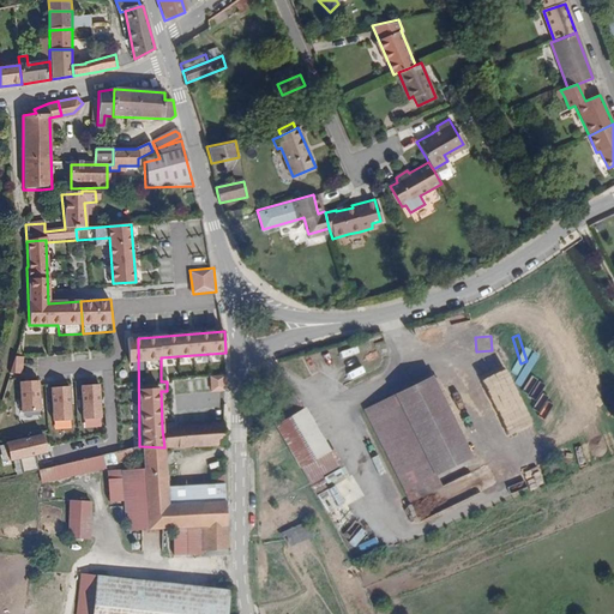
[(228,375),(211,375),(212,392),(228,391),(228,375)]
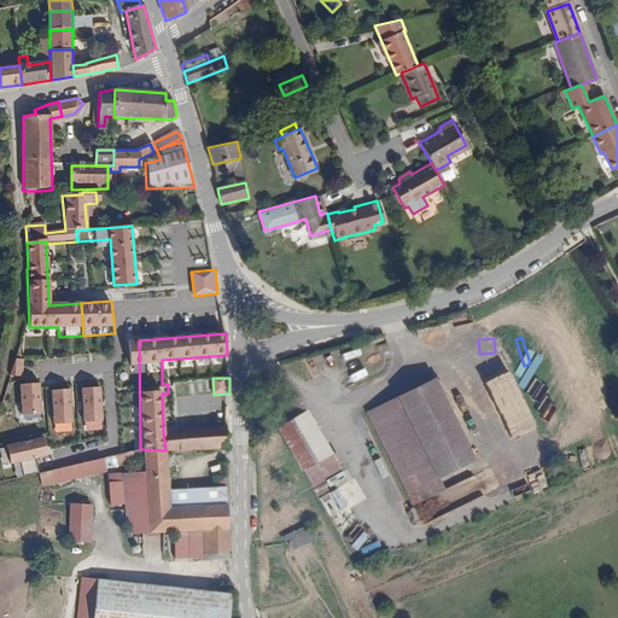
[(432,379),(398,396),(441,477),(473,460),(432,379)]
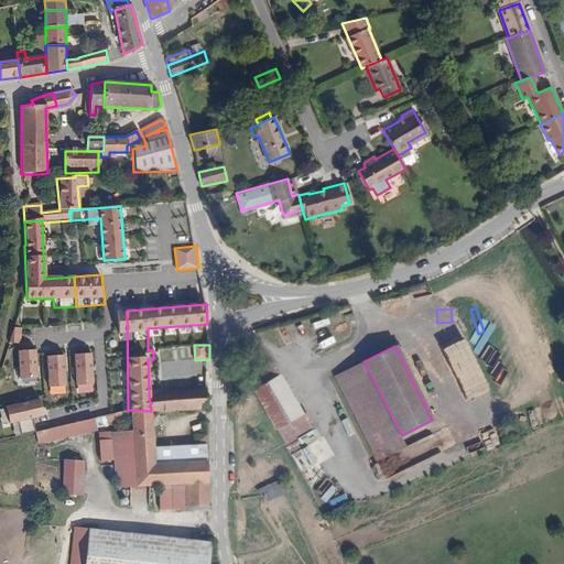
[(489,390),(479,366),(465,372),(454,348),(443,353),(464,401),(489,390)]
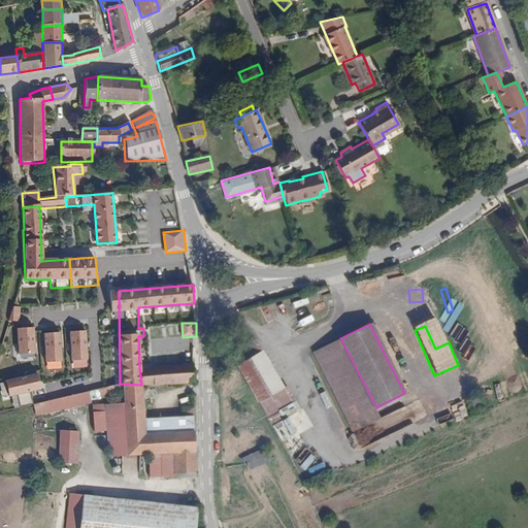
[(35,328),(18,329),(20,355),(37,354),(35,328)]
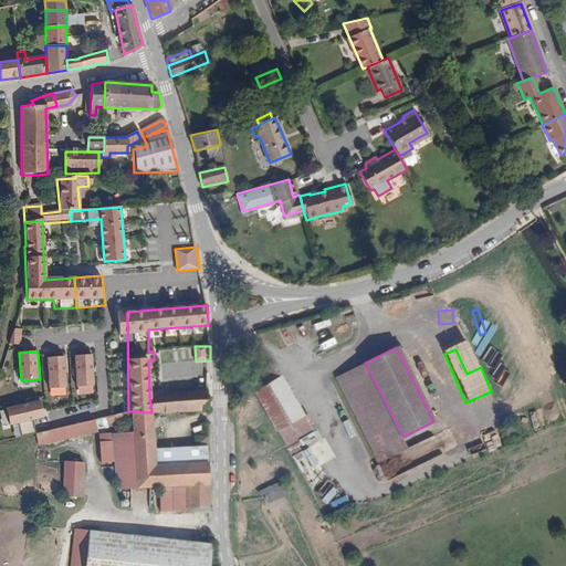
[(94,355),(75,356),(76,386),(96,386),(94,355)]
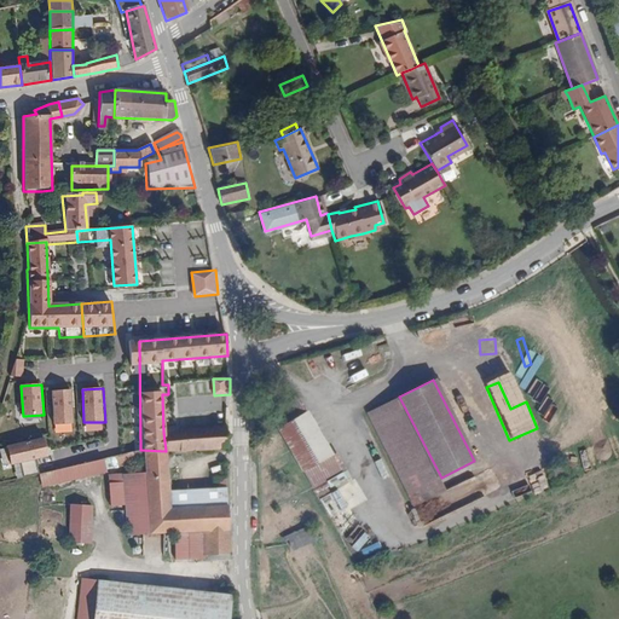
[(75,389),(55,391),(56,424),(75,424),(75,389)]
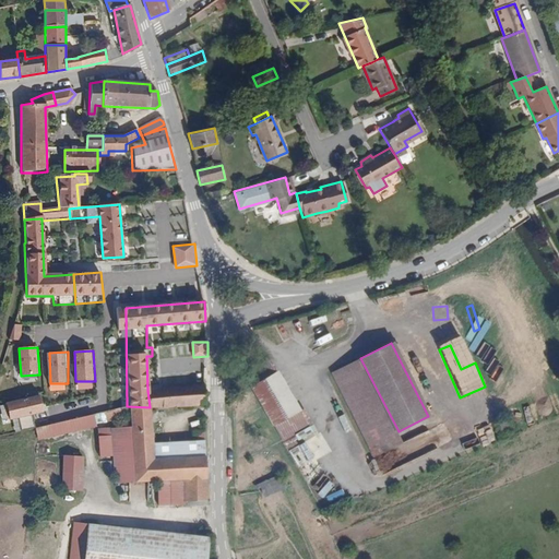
[(168,378),(168,389),(194,388),(197,357),(177,358),(177,378),(168,378)]
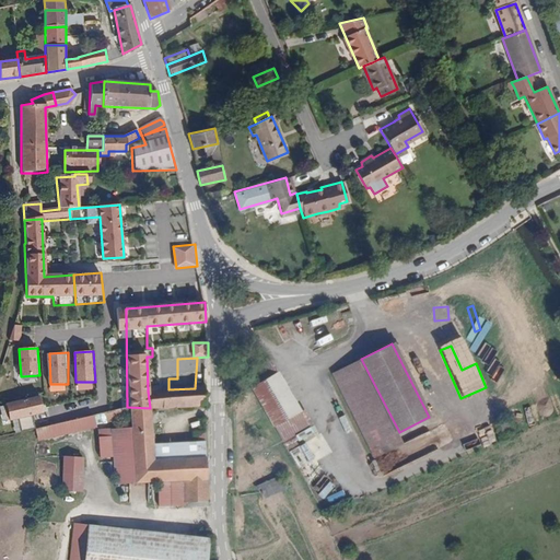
[(399,432),(361,359),(333,374),(371,447),(399,432)]
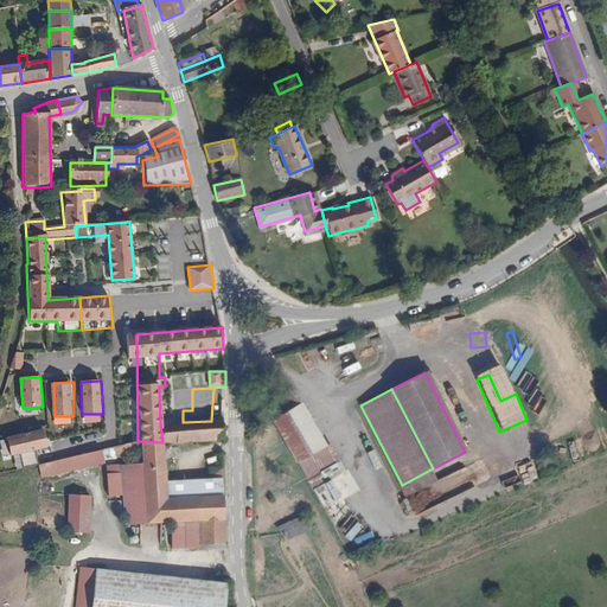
[(305,404),(275,425),(310,479),(337,464),(305,404)]
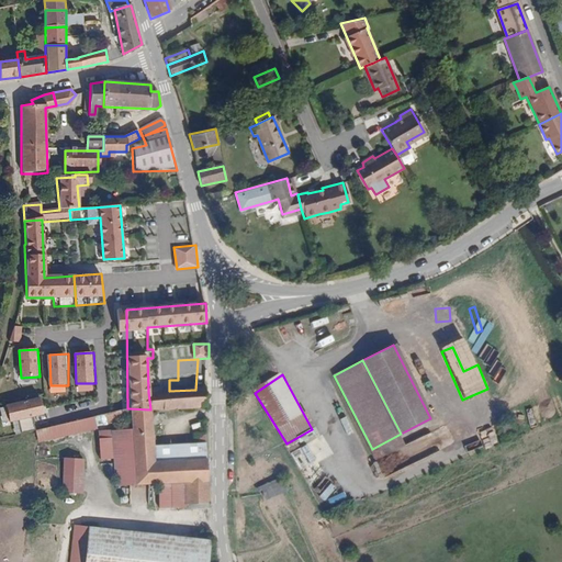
[(148,392),(150,409),(172,411),(205,407),(206,389),(195,390),(169,391),(148,392)]
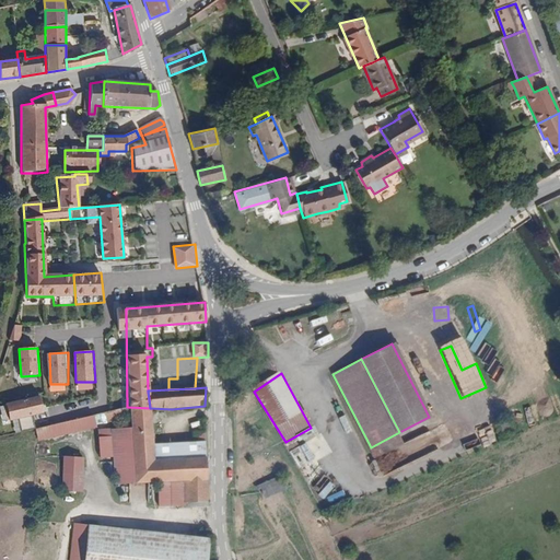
[(45,413),(42,397),(8,405),(11,421),(45,413)]
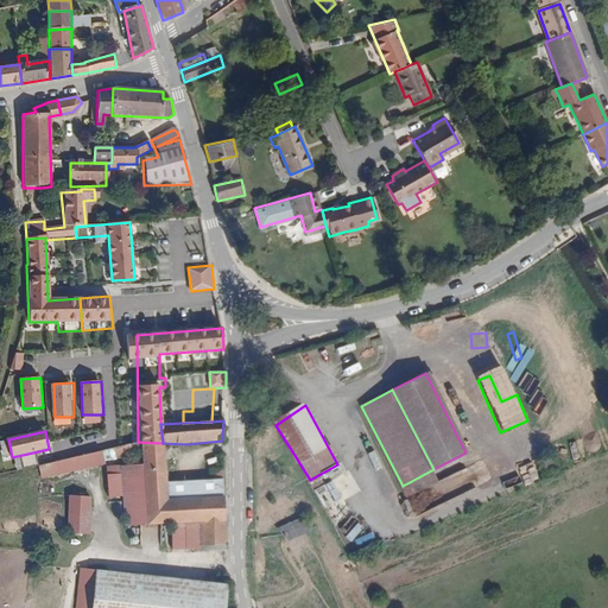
[(607,432),(587,439),(591,454),(607,448),(607,432)]
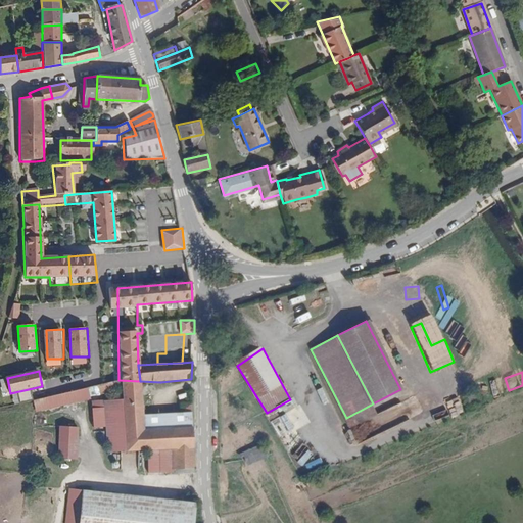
[(140,381),(119,380),(100,384),(102,392),(125,387),(125,398),(93,398),(93,425),(105,425),(105,449),(152,449),(193,448),(192,419),(191,402),(183,402),(183,413),(184,428),(141,429),(141,414),(140,381)]
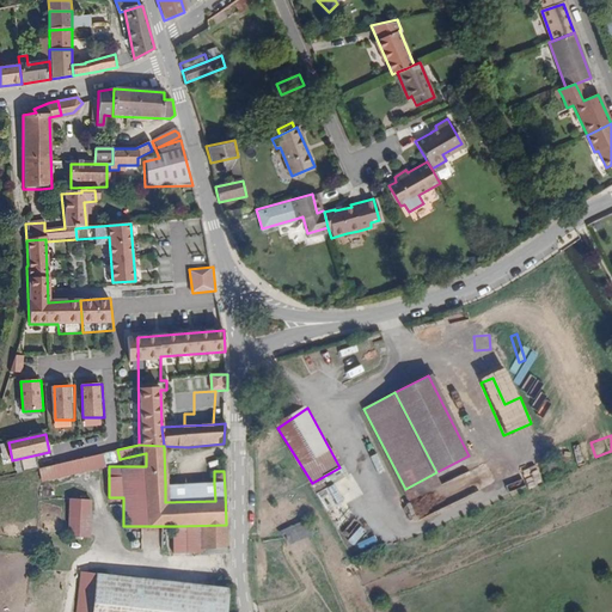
[(99,454),(38,467),(40,479),(102,465),(99,454)]
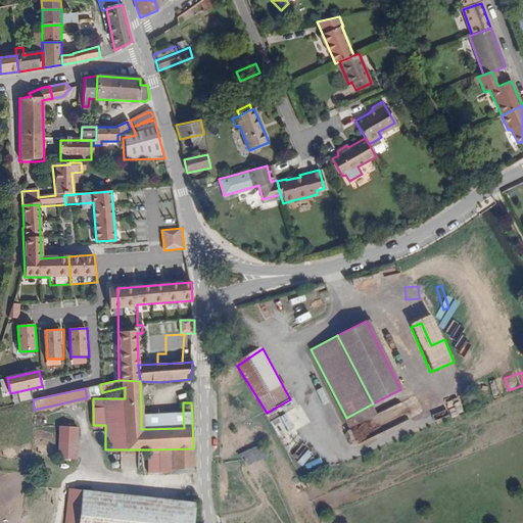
[(184,428),(183,413),(141,414),(141,429),(184,428)]
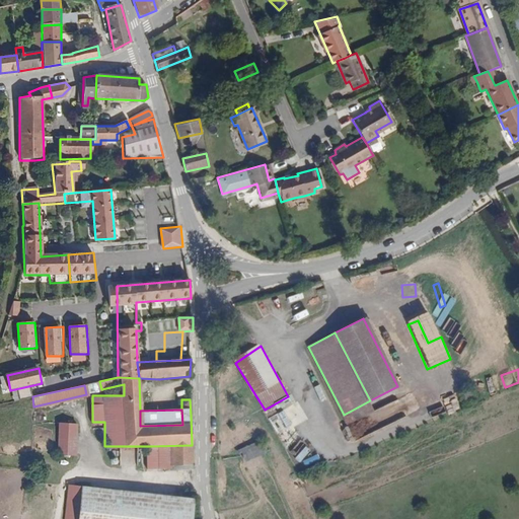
[(272,416),(279,431),(292,425),(286,410),(272,416)]
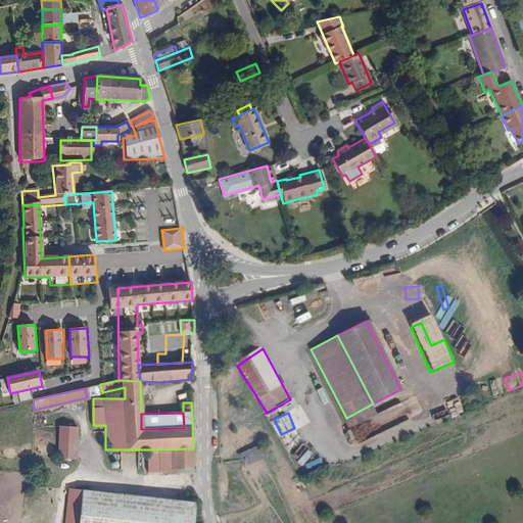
[(79,430),(61,429),(59,459),(78,461),(79,430)]
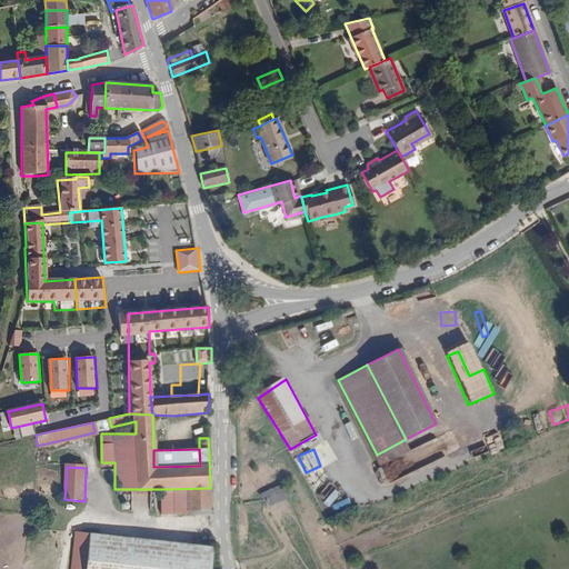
[(269,507),(290,498),(285,485),(263,492),(269,507)]
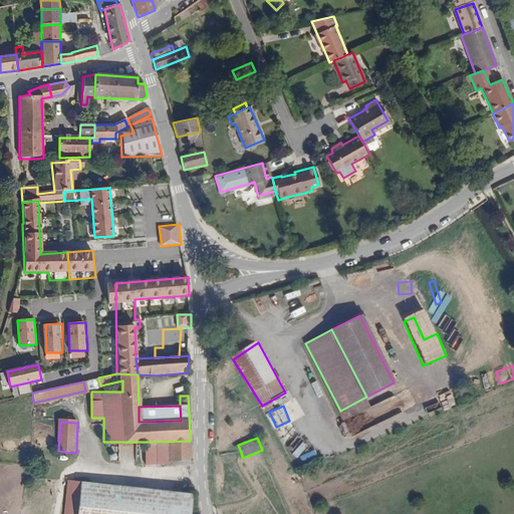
[(190,461),(190,441),(150,442),(150,461),(190,461)]
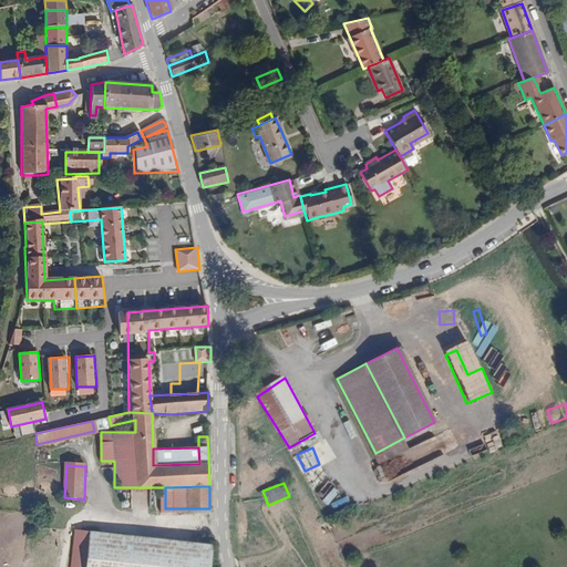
[(72,566),(86,566),(91,534),(75,532),(72,566)]
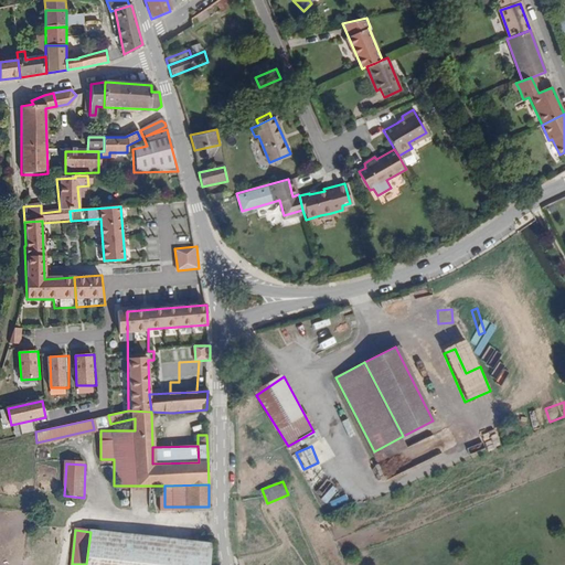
[(86,564),(209,564),(210,545),(199,543),(91,532),(86,564)]
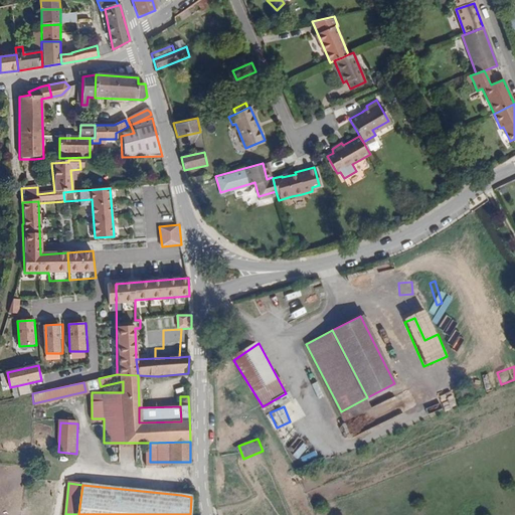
[(191,497),(192,497),(192,495),(191,489),(181,489),(181,495),(191,497)]
